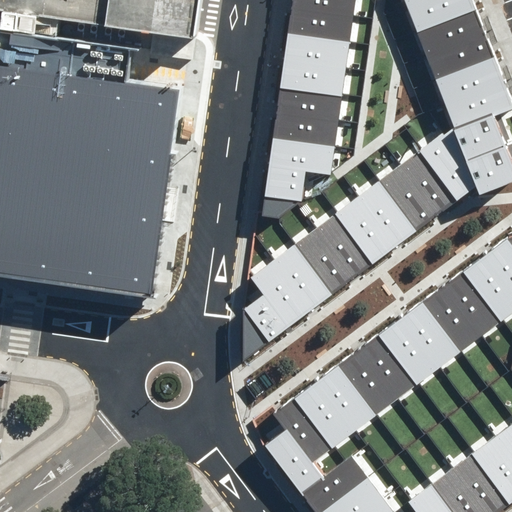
[(0,0),(0,10),(193,38),(197,11),(198,0),(0,0)]
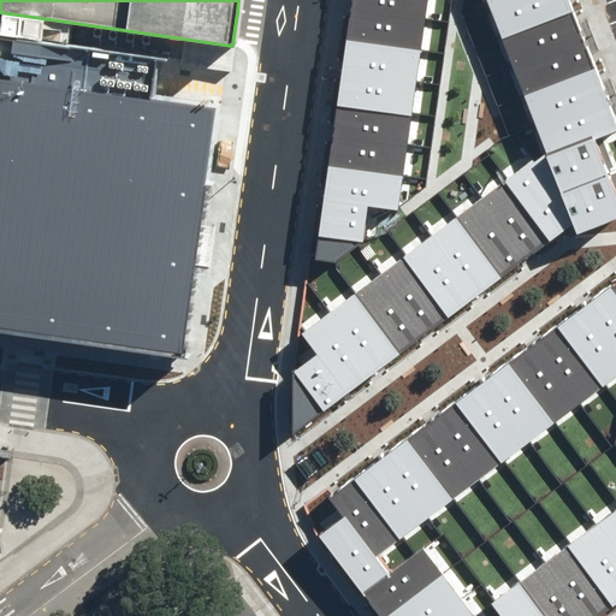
[(351,0),(314,259),(336,265),(363,242),(368,206),(397,209),(425,0),(351,0)]
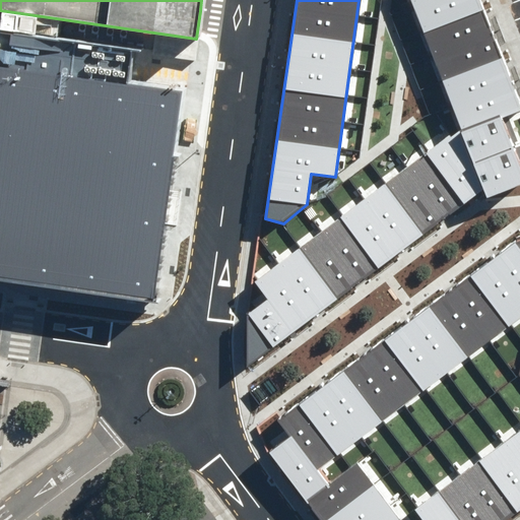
[(519,111),(519,100),(481,0),(409,0),(460,129),(483,191),(486,198),(519,185),(519,154),(506,117),(519,111)]
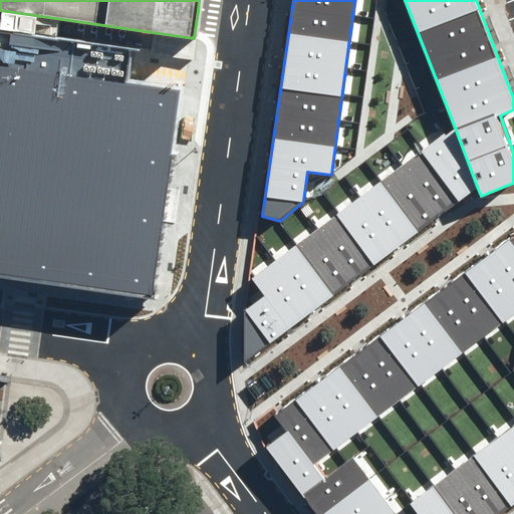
[(136,56),(0,37),(0,281),(154,303),(184,90),(133,83),(136,56)]
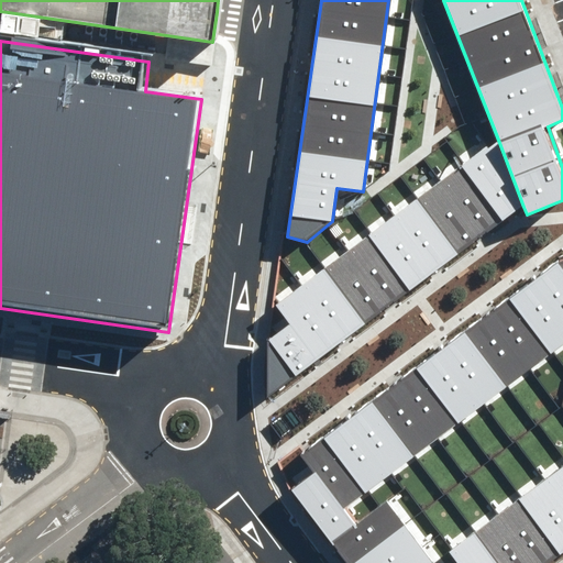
[(498,140),(276,307),(289,322),(269,343),(269,399),(523,207),(498,140)]
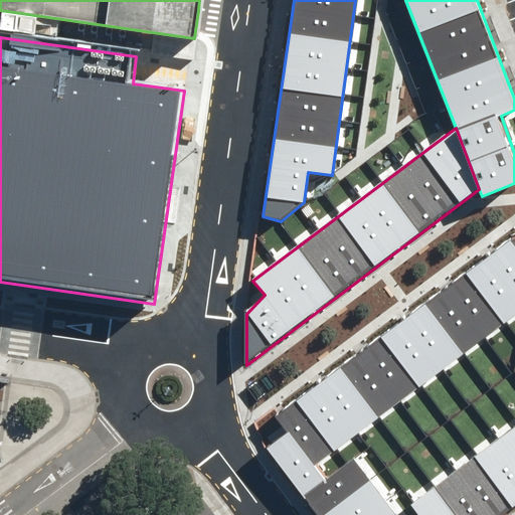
[(514,235),(514,236),(277,414),(290,432),(317,467),(514,316),(514,235)]
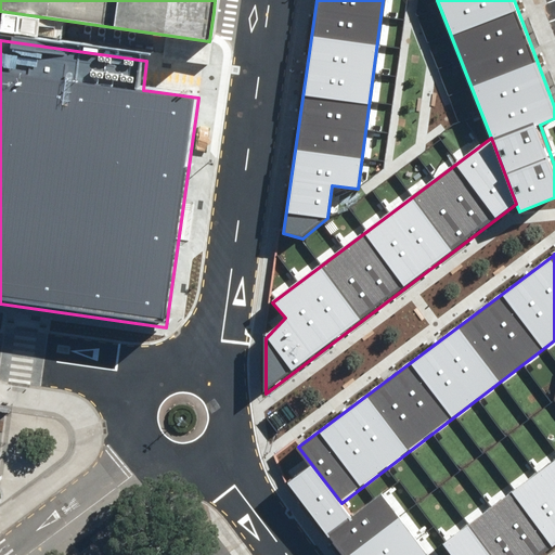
[(341,503),(312,465),(288,483),(341,554),(541,554),(554,545),(554,459),(442,542),(451,554),(425,554),(381,493),(351,518),(341,503)]
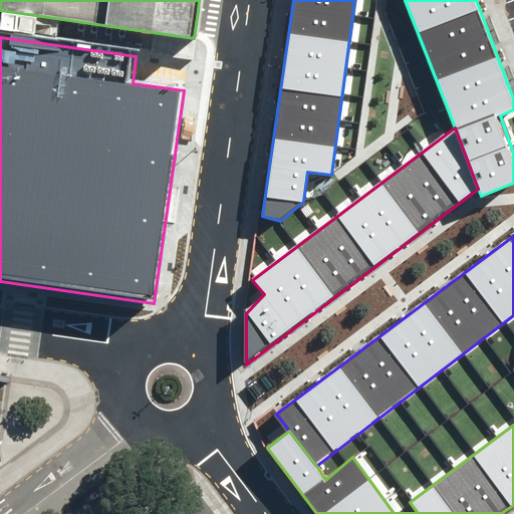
All buildings are outlined.
